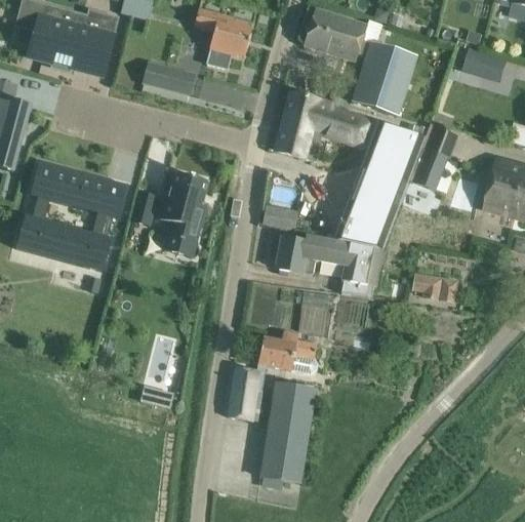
[(121,0),(120,8),(133,12),(136,0),(121,0)]
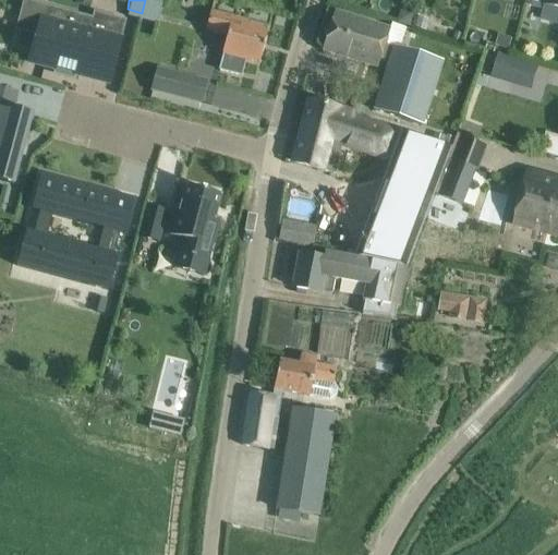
[(32,57),(32,59),(81,72),(106,79),(107,79),(123,17),(98,11),(95,11),(93,16),(87,15),(46,4),(32,57)]
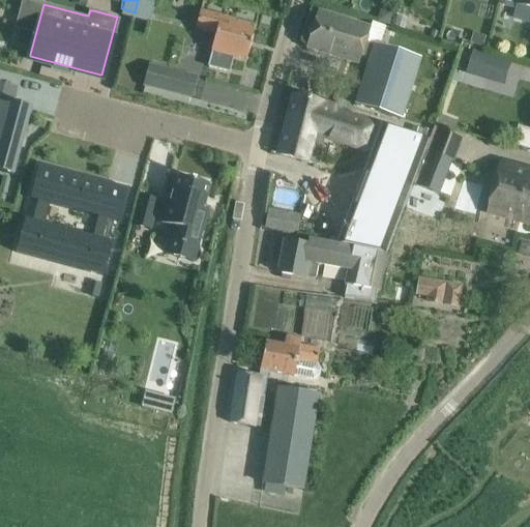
[(400,116),(419,57),(418,57),(365,39),(371,25),(318,7),(305,45),(358,62),(360,54),(369,57),(354,100),(400,116)]
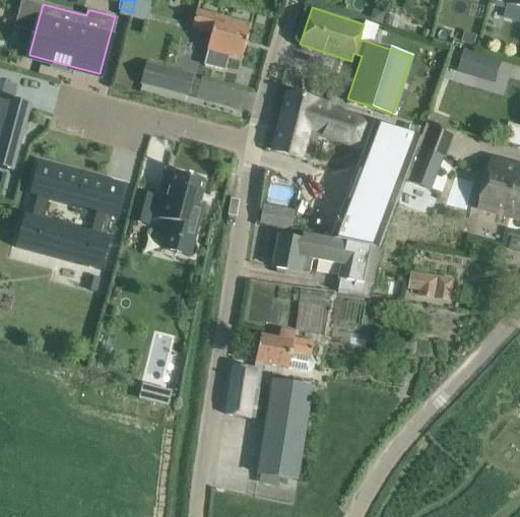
[(211,28),(207,47),(208,47),(204,62),(224,68),(229,52),(242,56),(250,24),(230,19),(230,17),(196,8),(192,23),(211,28)]
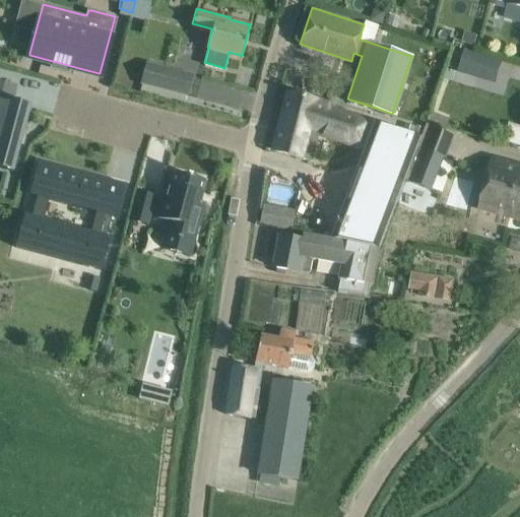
[(373,10),(370,19),(383,22),(386,10),(377,8),(373,10)]
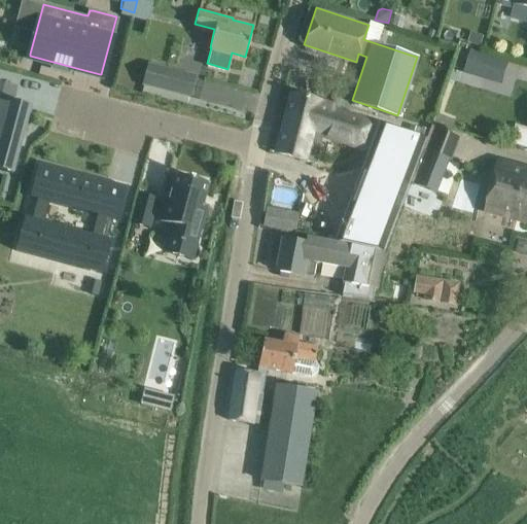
[(470,29),(467,39),(481,43),(484,33),(470,29)]
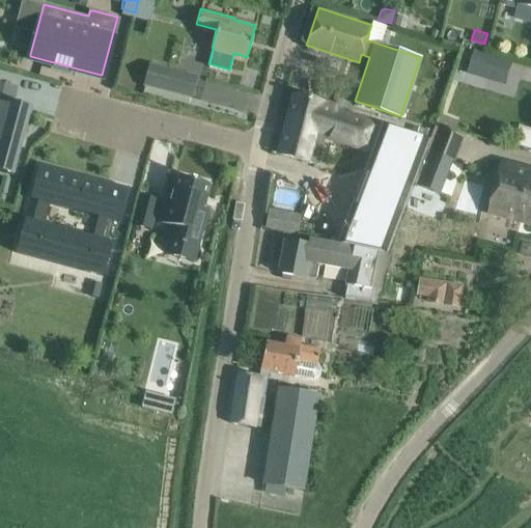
[(198,61),(155,49),(148,70),(193,81),(198,61)]
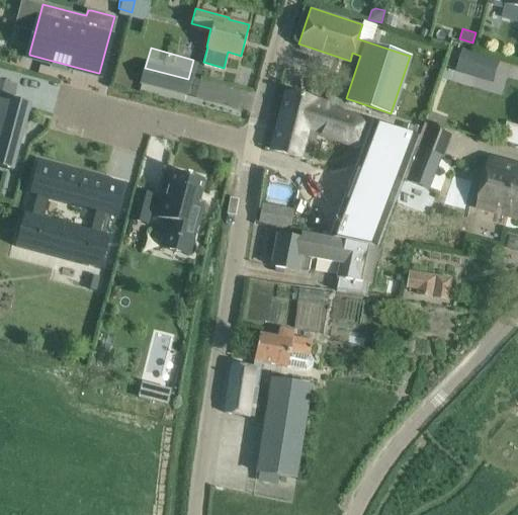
[(461,48),(455,68),(475,74),(481,53),(465,49),(461,48)]
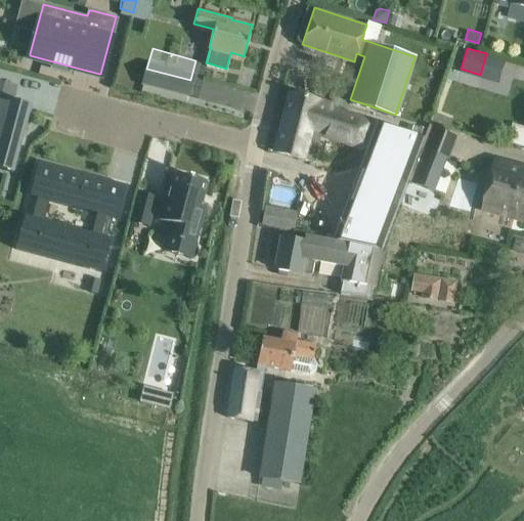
[(486,86),(512,88),(515,58),(489,55),(486,86)]
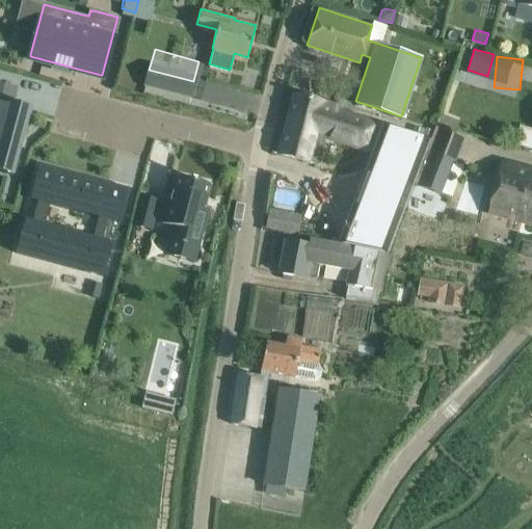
[(206,76),(203,98),(225,102),(230,80),(206,76)]
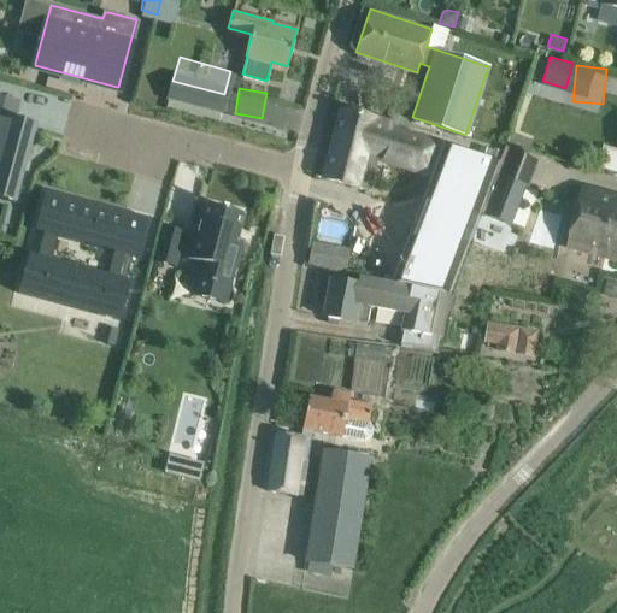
[(0,195),(15,200),(35,123),(15,117),(19,99),(0,93),(0,195)]
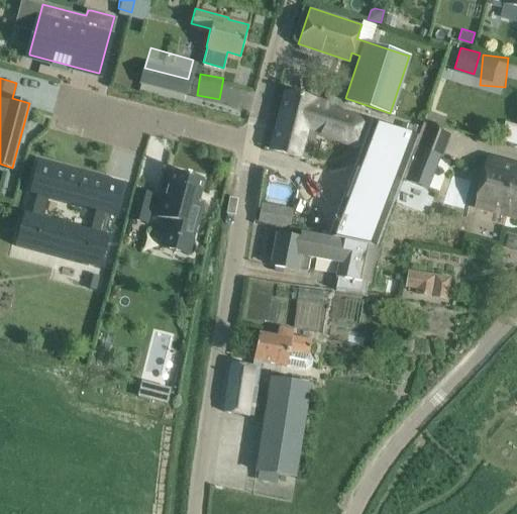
[(318,135),(362,146),(372,119),(325,104),(326,100),(288,90),(273,146),(312,158),(318,135)]
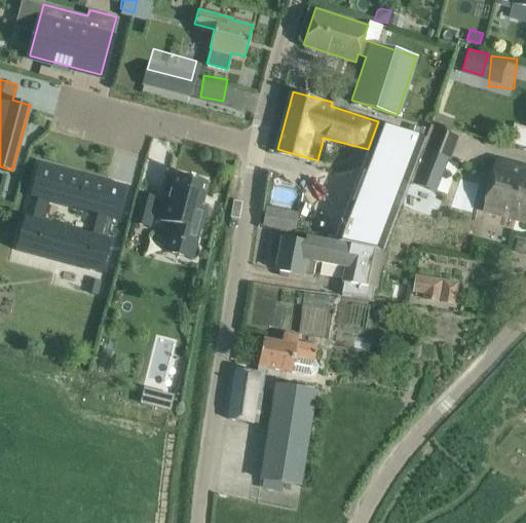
[(431,122),(450,127),(454,118),(436,111),(431,122)]
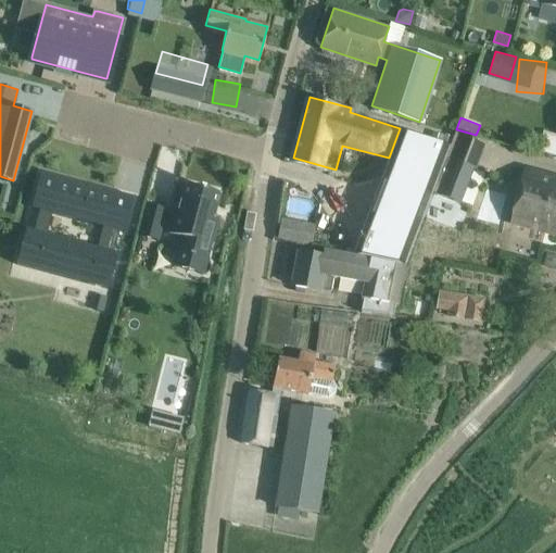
[(389,158),(353,252),(404,263),(449,143),(400,128),(389,158)]
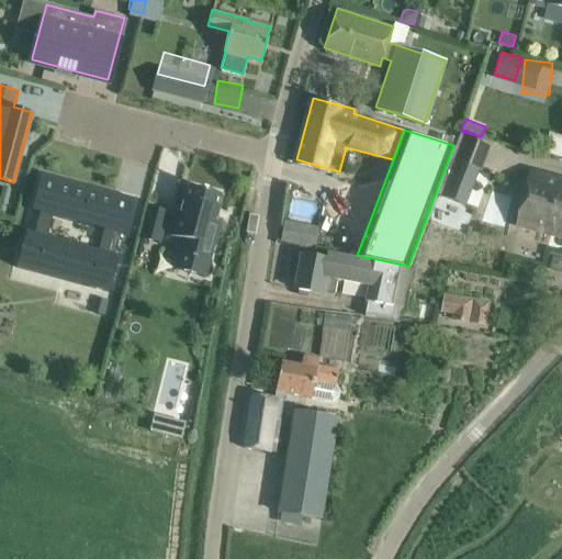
[(561,133),(551,130),(544,149),(561,155),(561,133)]
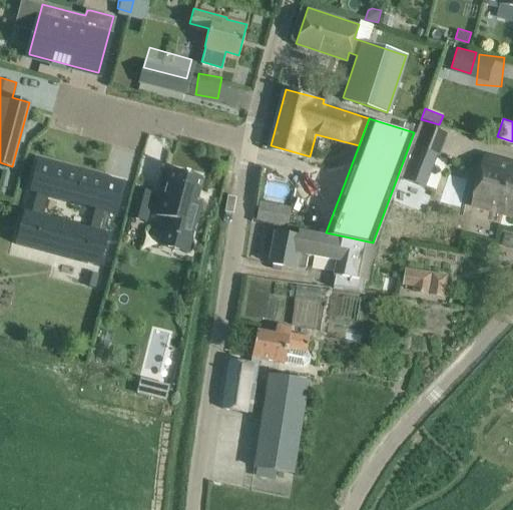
[(421,119),(415,133),(398,177),(423,187),(446,129),(438,126),(439,124),(421,119)]
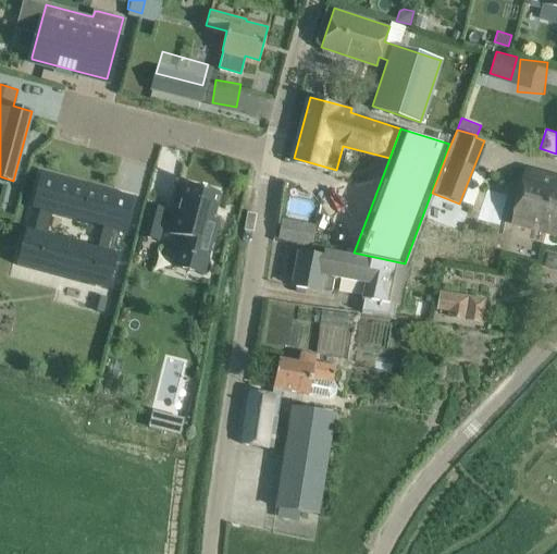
[(556,174),(527,167),(512,221),(556,232),(556,174)]
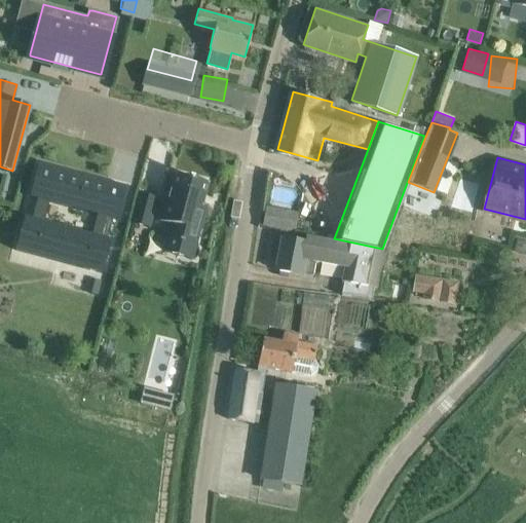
[(25,214),(15,248),(35,253),(36,250),(84,263),(83,266),(103,271),(112,236),(104,234),(109,216),(117,218),(126,184),(106,178),(106,182),(58,169),(59,165),(38,160),(30,194),(37,197),(32,216),(25,214)]
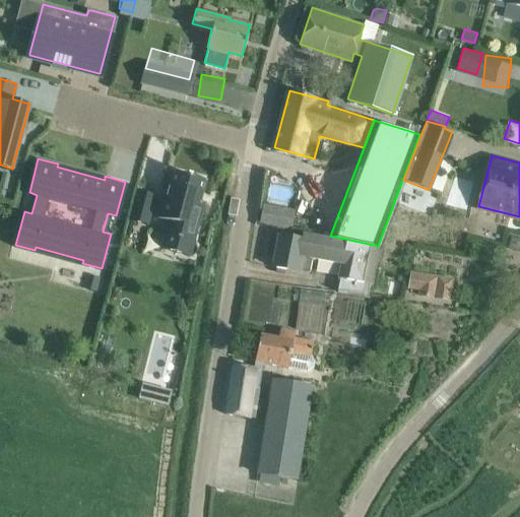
[(193,242),(203,202),(199,201),(205,179),(174,170),(167,197),(163,196),(157,215),(170,219),(166,234),(193,242)]
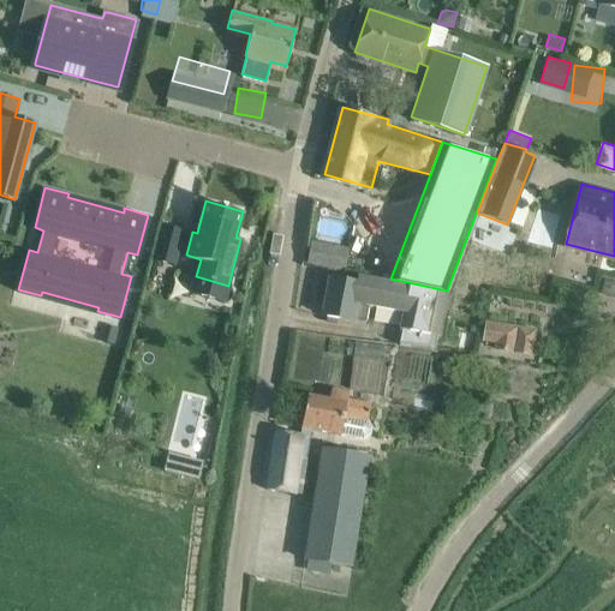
[(155,257),(174,262),(183,229),(163,225),(155,257)]
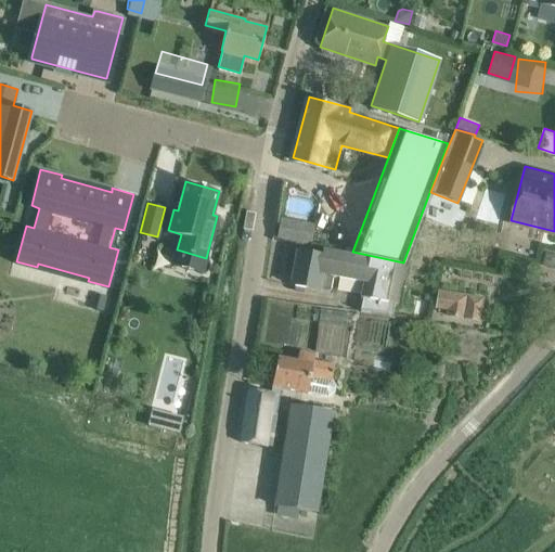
[(281,234),(319,240),(321,221),(283,216),(281,234)]
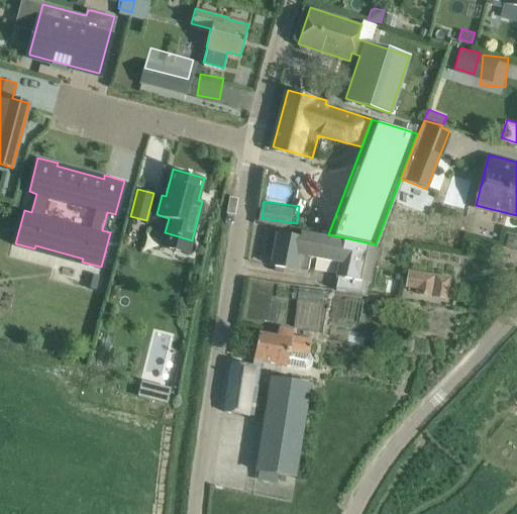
[(369,282),(376,244),(328,234),(300,230),(299,236),(278,232),(272,263),(307,270),(310,255),(338,262),(336,276),(369,282)]
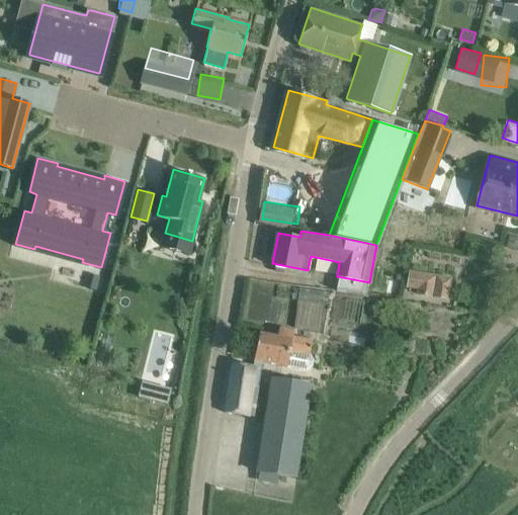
[(409,290),(455,292),(456,271),(411,268),(409,290)]
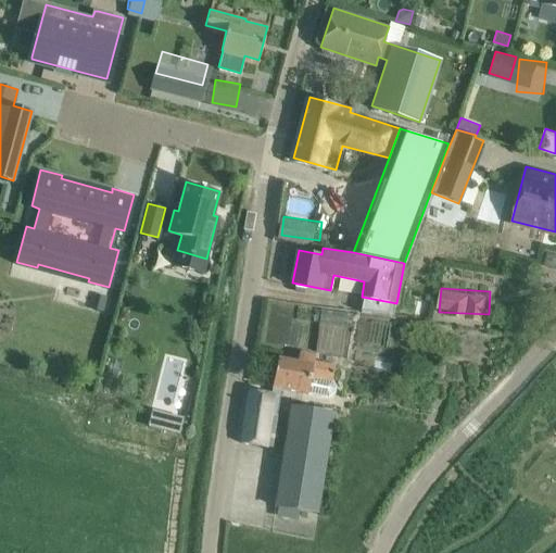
[(96,308),(103,310),(108,294),(100,292),(96,308)]
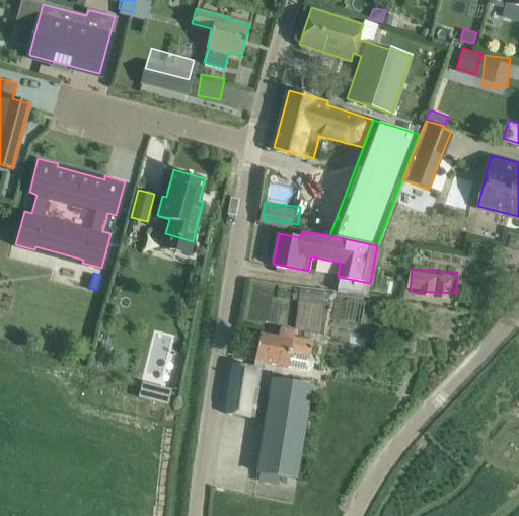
[(260,333),(254,358),(254,359),(263,361),(263,360),(286,364),(309,369),(313,366),(314,359),(310,353),(312,339),(311,339),(293,336),(293,335),(294,329),(280,327),(279,332),(278,336),(260,333)]
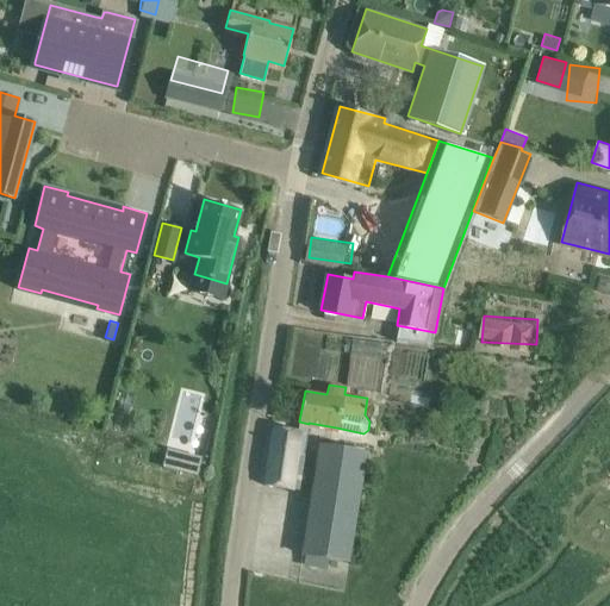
[(307,424),(299,422),(298,430),(273,425),(265,482),(292,487),(292,486),(303,488),(309,453),(304,451),(307,424)]
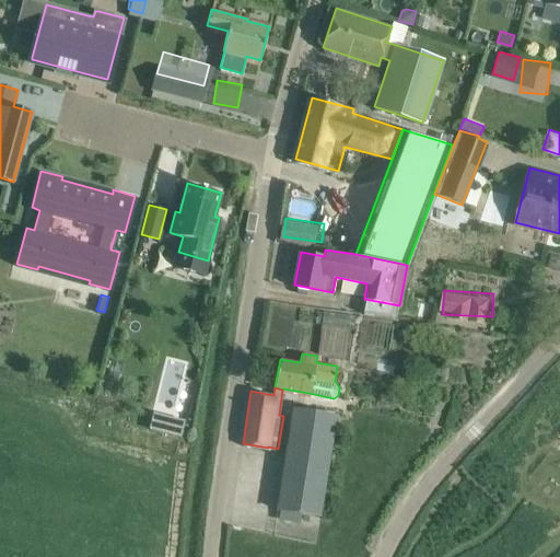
[(277,507),(321,514),(336,415),(293,407),(277,507)]
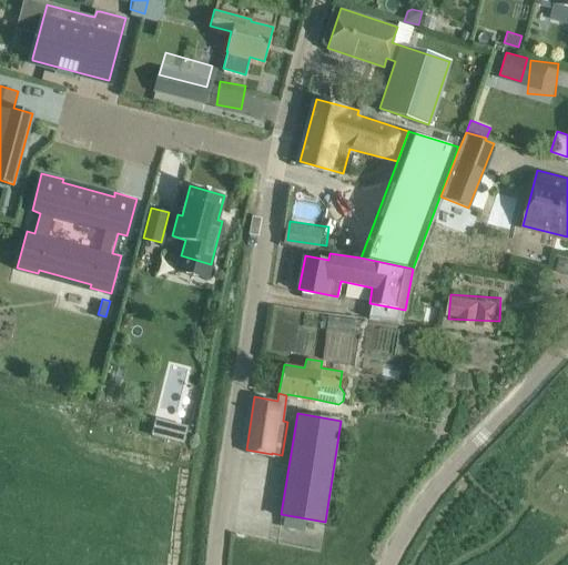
[(178,422),(173,437),(182,440),(186,424),(178,422)]
